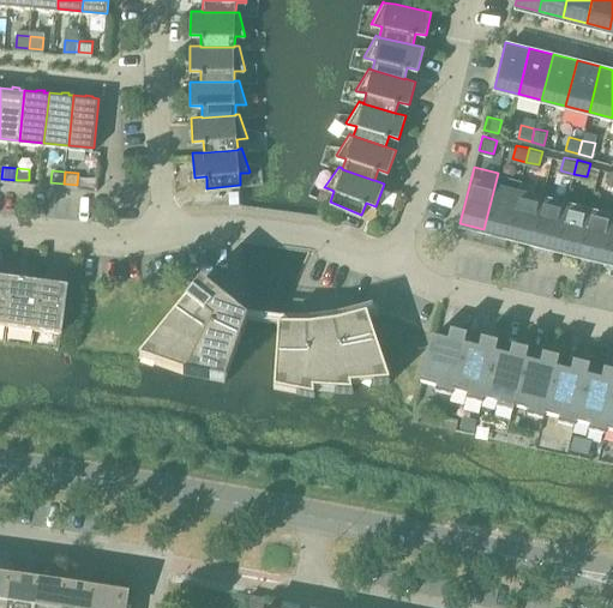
[(522,179),(498,173),(484,229),(508,235),(518,190),(520,190),(522,179)]
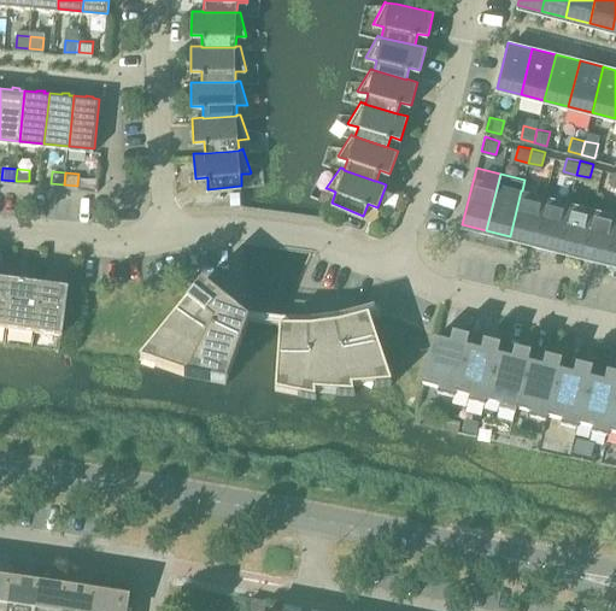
[(545,197),(522,191),(521,191),(510,236),(533,242),(545,197)]
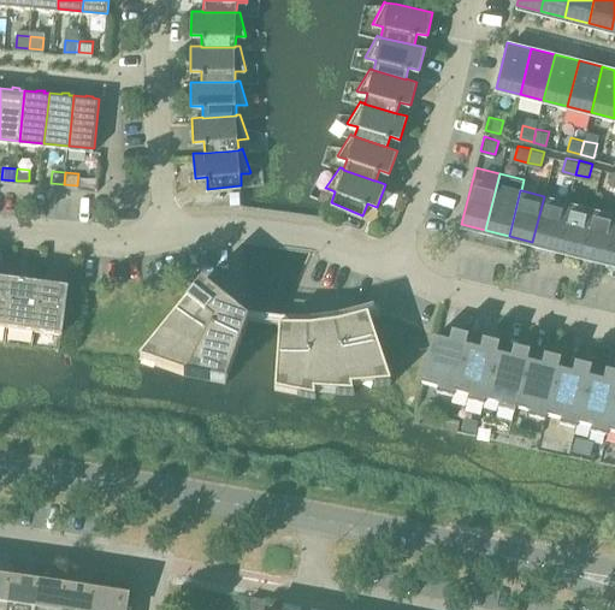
[(568,202),(544,196),(532,242),(556,248),(568,202)]
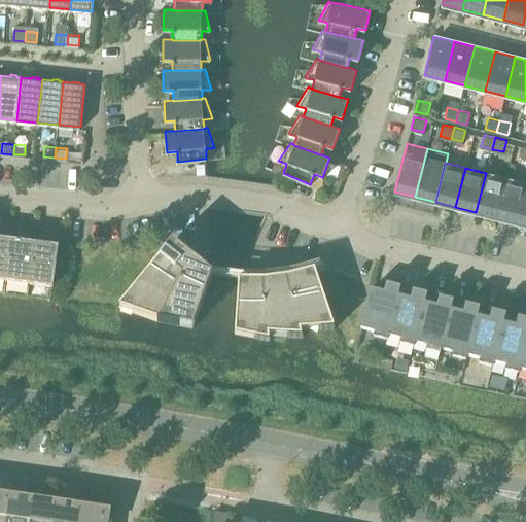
[(506,178),(486,173),(476,212),(496,217),(506,178)]
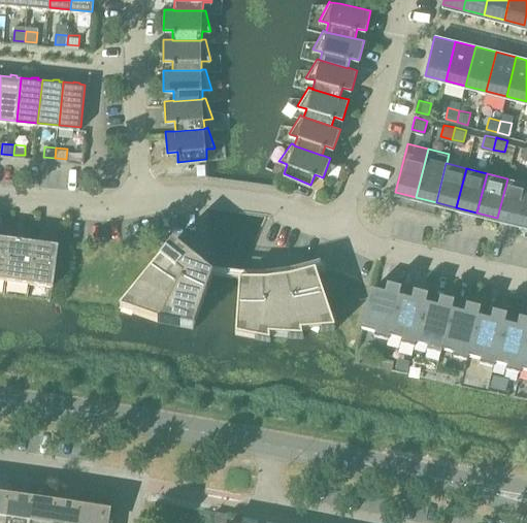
[(526,184),(507,178),(497,218),(518,223),(526,188),(526,184)]
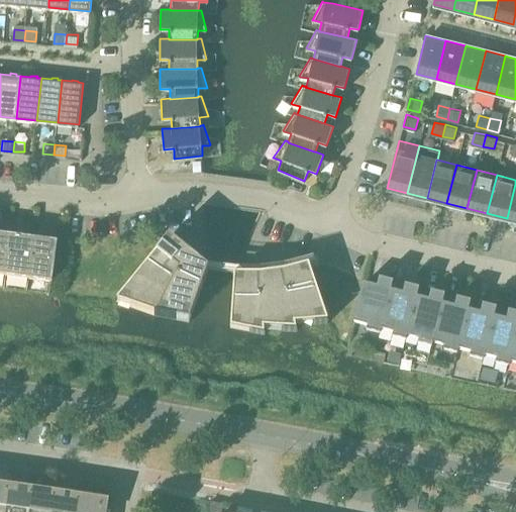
[(326,185),(318,182),(316,189),(323,192),(326,185)]
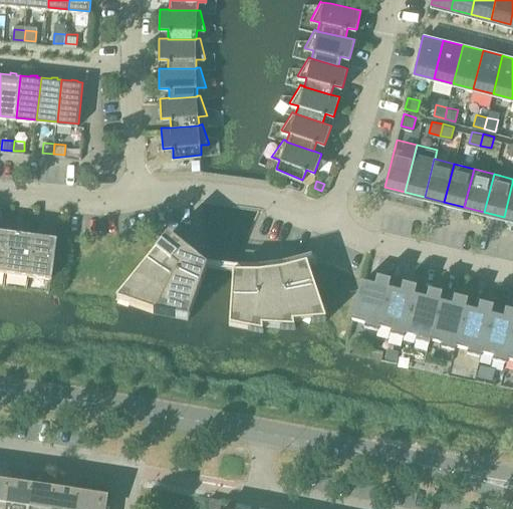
[(512,183),(504,217),(512,219),(512,183)]
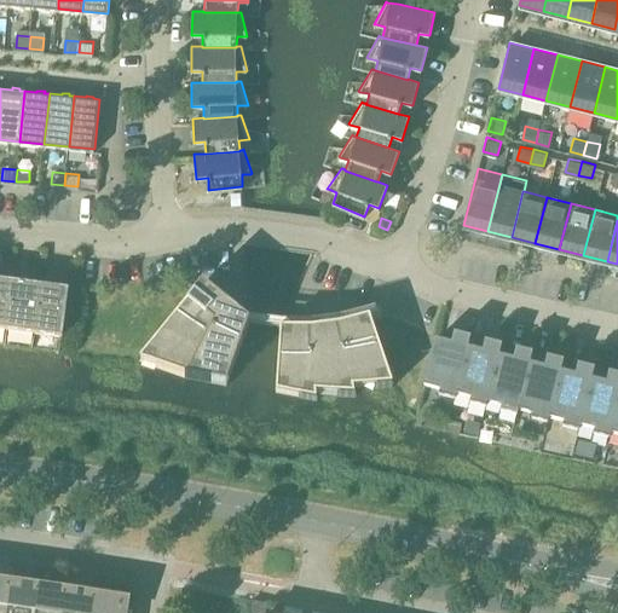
[(0,324),(7,325),(13,277),(12,277),(12,275),(4,273),(3,276),(0,275),(0,324)]
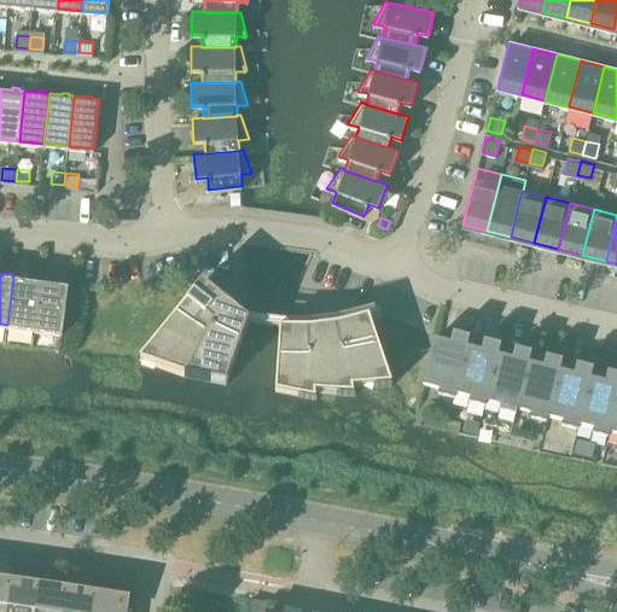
[(7,325),(34,328),(41,280),(40,280),(40,279),(30,277),(30,279),(13,277),(7,325)]
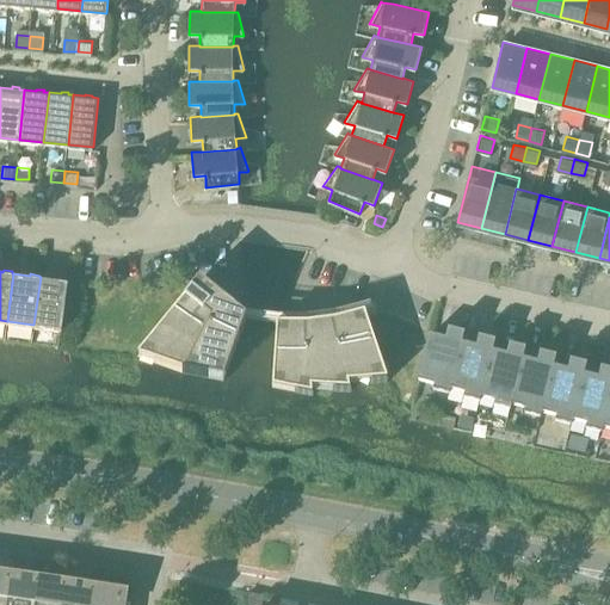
[(201,276),(139,352),(156,358),(185,369),(225,376),(230,358),(246,314),(259,316),(277,319),(275,358),(272,382),(313,390),(313,383),(351,386),(349,378),(388,375),(382,358),(367,314),(379,310),(377,306),(374,297),(368,298),(363,300),(334,308),(307,312),(278,312),(277,313),(262,310),(247,308),(232,303),(222,300),(225,295),(201,276)]
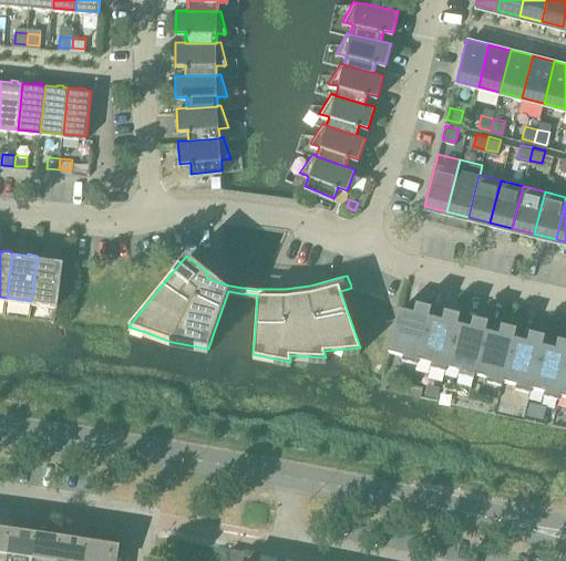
[(53,259),(38,257),(31,301),(58,304),(63,260),(61,260),(61,259),(53,258),(53,259)]
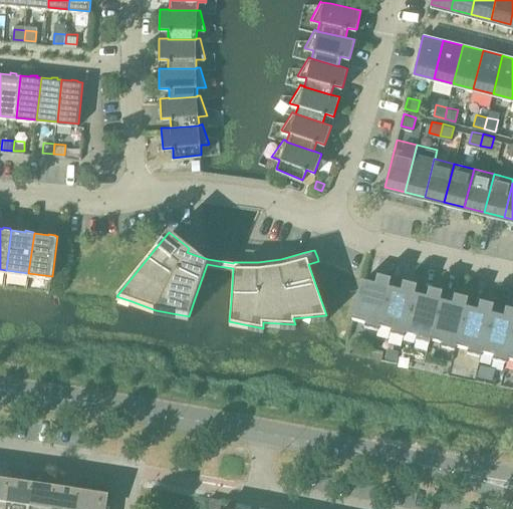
[(374,282),(361,279),(351,316),(365,320),(364,324),(377,327),(378,323),(383,301),(388,285),(389,285),(391,277),(377,274),(374,282)]
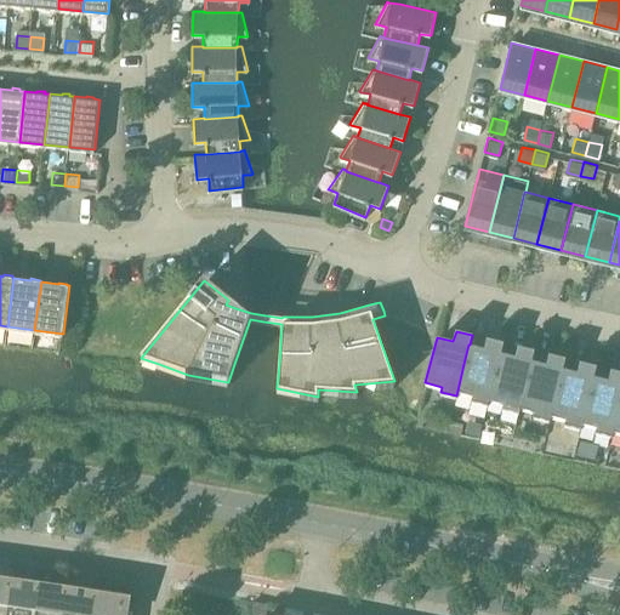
[(484,348),(470,345),(468,345),(464,364),(458,391),(472,394),(471,399),(488,404),(489,399),(488,398),(498,364),(500,353),(501,353),(504,343),(487,339),(484,348)]
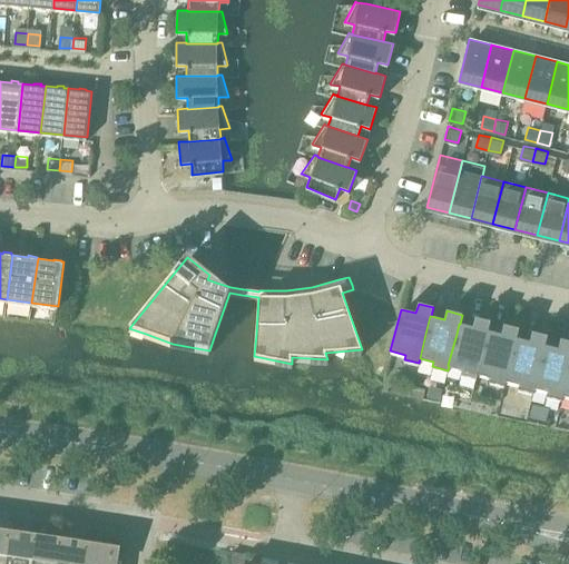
[(448,365),(449,366),(462,369),(461,374),(477,377),(478,373),(477,373),(487,334),(487,330),(488,330),(490,322),(476,317),(473,327),(460,324),(459,324),(457,334),(448,365)]
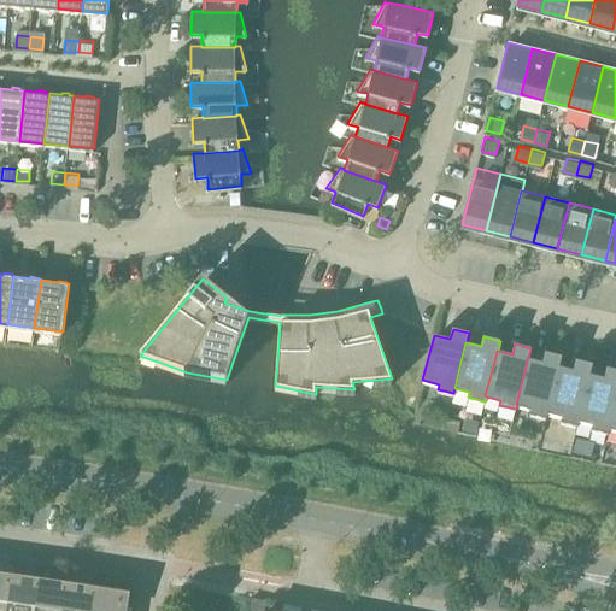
[(541,362),(528,358),(527,358),(527,362),(516,404),(517,404),(532,407),(531,412),(546,416),(547,411),(546,411),(558,366),(559,366),(562,356),(545,352),(543,362),(541,362)]
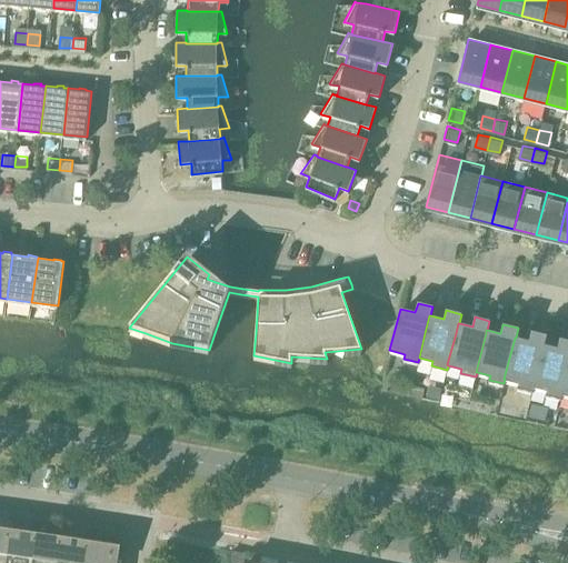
[(532,391),(534,386),(532,386),(544,344),(545,344),(547,335),(531,331),(529,341),(516,338),(515,338),(504,379),(505,379),(518,382),(517,386),(532,391)]
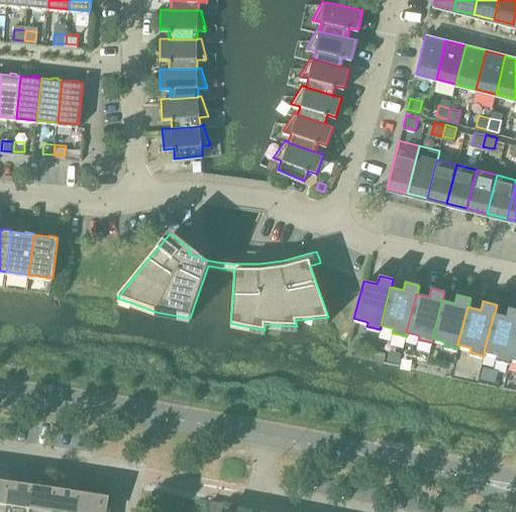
[(509,362),(511,357),(510,357),(515,333),(515,310),(508,308),(506,316),(495,313),(494,313),(484,351),(485,351),(497,354),(496,359),(509,362)]
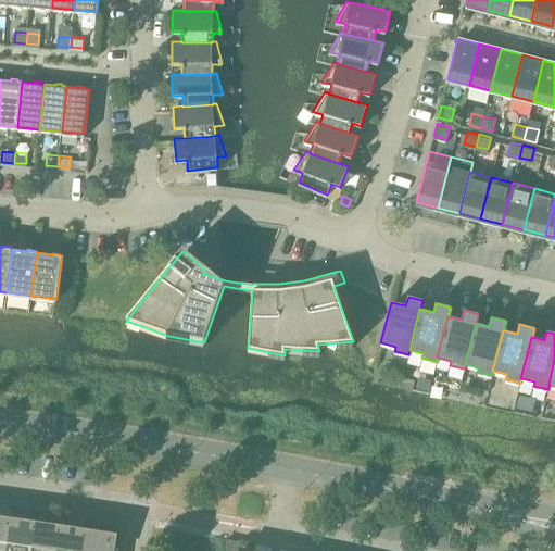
[(0,550),(5,550),(11,517),(0,515),(0,550)]
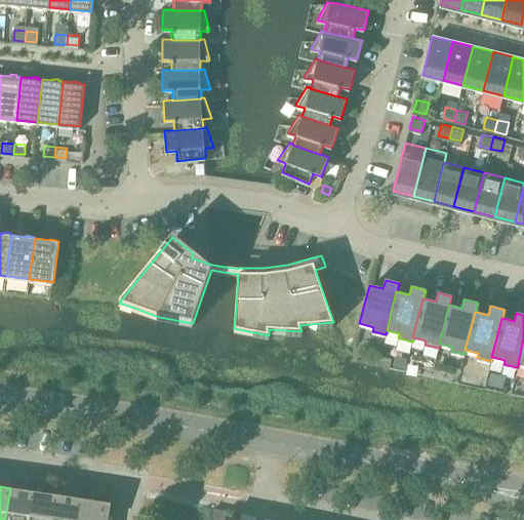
[(30,519),(34,492),(10,488),(5,519),(30,519)]
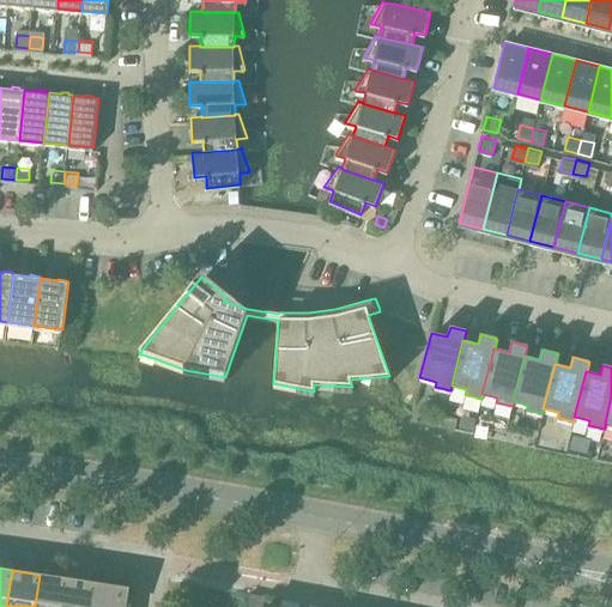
[(35,606),(64,606),(68,578),(40,575),(35,606)]
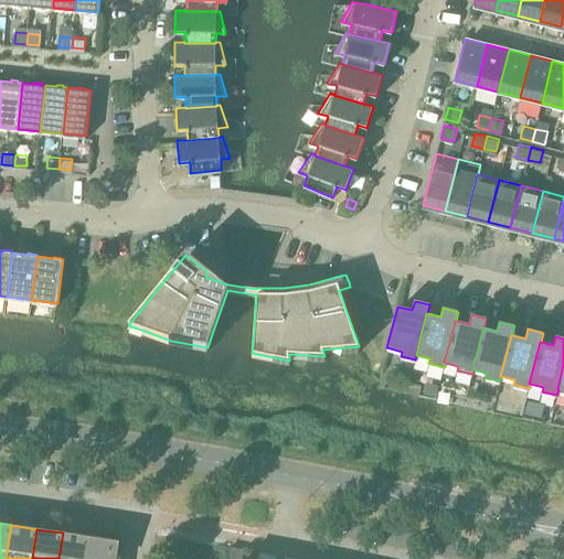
[(59,558),(84,558),(88,537),(63,533),(59,558)]
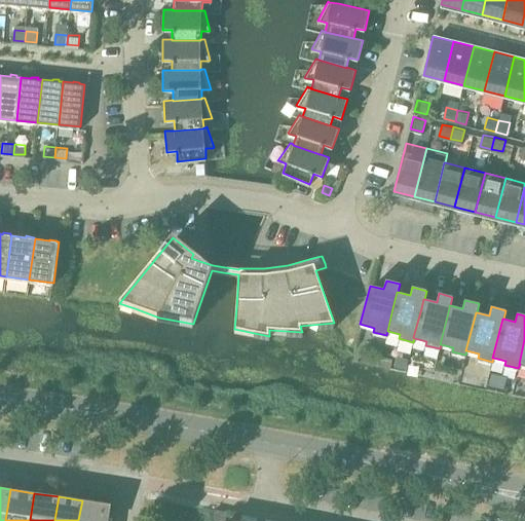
[(107,504),(82,500),(78,520),(112,520),(113,516),(105,515),(107,504)]
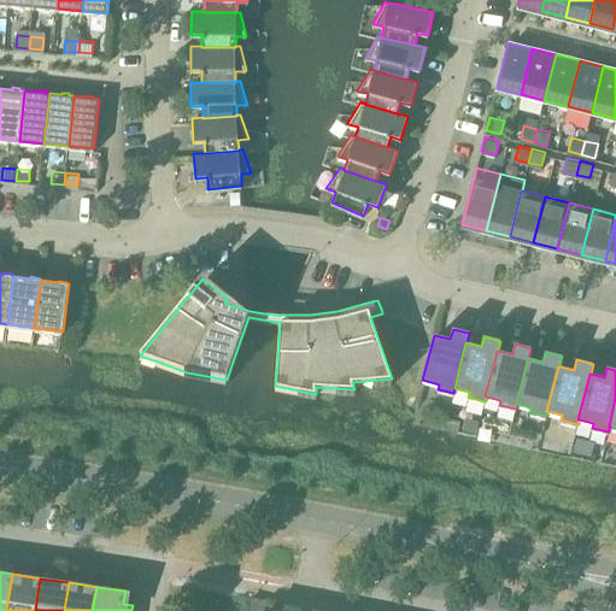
[(300,610),(303,604),(285,600),(285,601),(289,603),(287,610),(264,610),(268,598),(252,594),(248,610),(300,610)]
